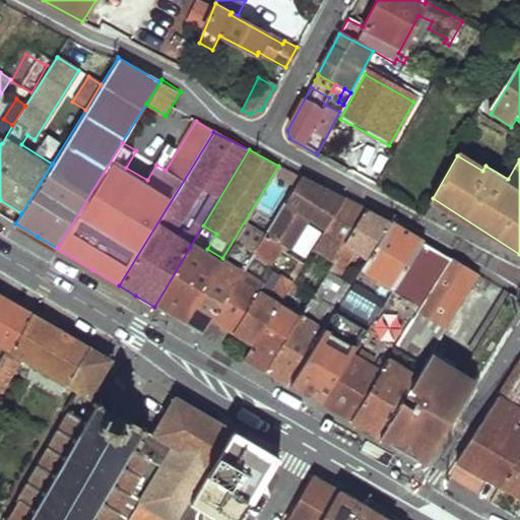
[(218,264),(182,324),(191,329),(201,335),(299,176),(278,166),(222,258),(218,264)]
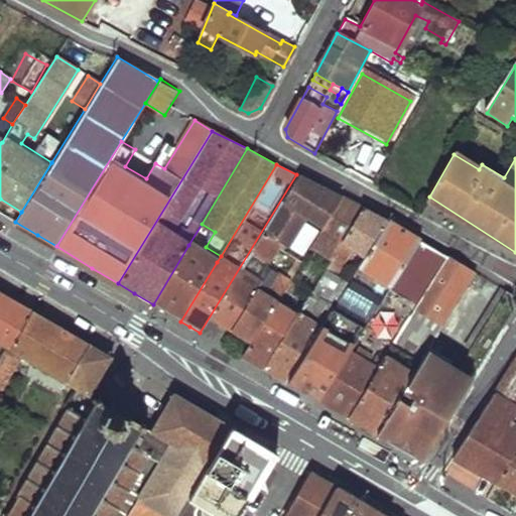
[(296,174),(200,333),(216,342),(227,325),(251,340),(273,302),(287,279),(276,272),(262,295),(242,282),(269,239),(284,249),(307,214),(324,223),(339,197),(296,174)]
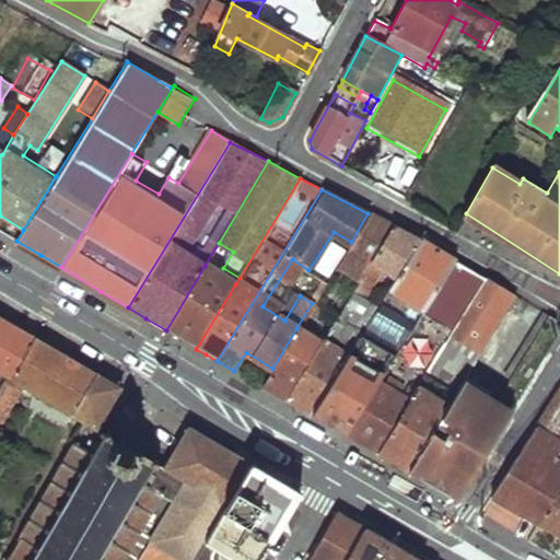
[(351,242),(338,263),(342,265),(348,254),(368,266),(392,226),(368,213),(351,242)]
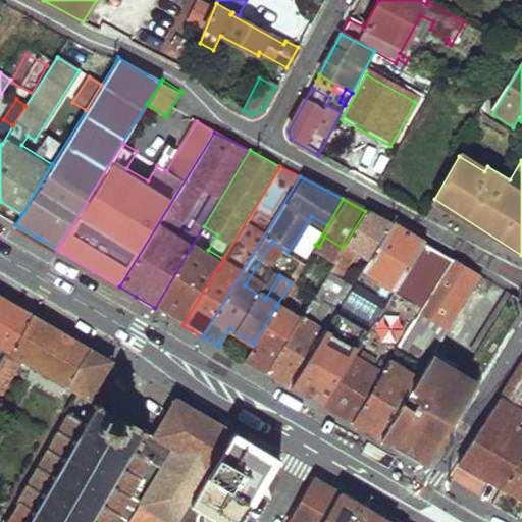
[(343,248),(336,258),(345,264),(353,250),(367,258),(388,223),(365,211),(343,248)]
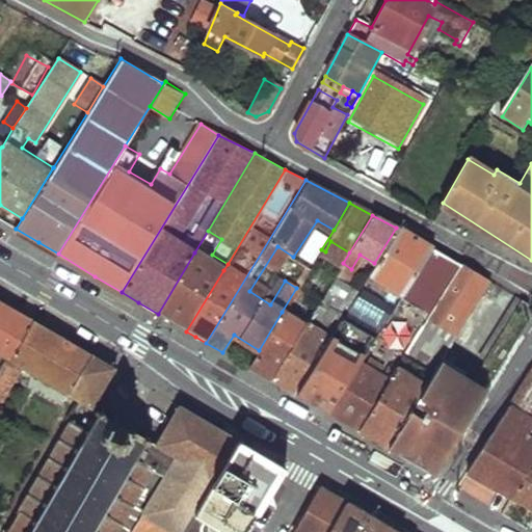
[(374,263),(366,276),(402,297),(433,249),(396,228),(374,263)]
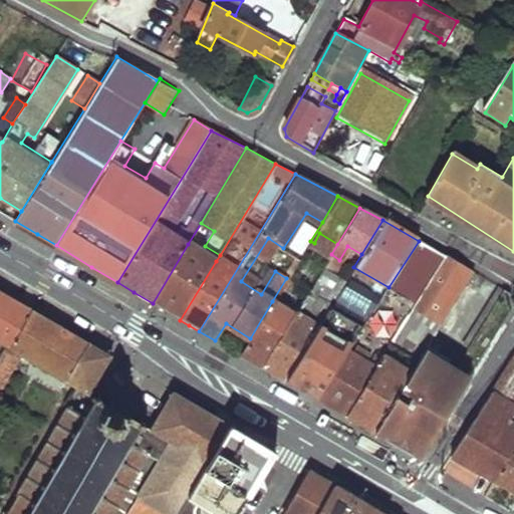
[(363,324),(315,399),(331,409),(347,418),(447,257),(419,241),(389,287),(363,324)]
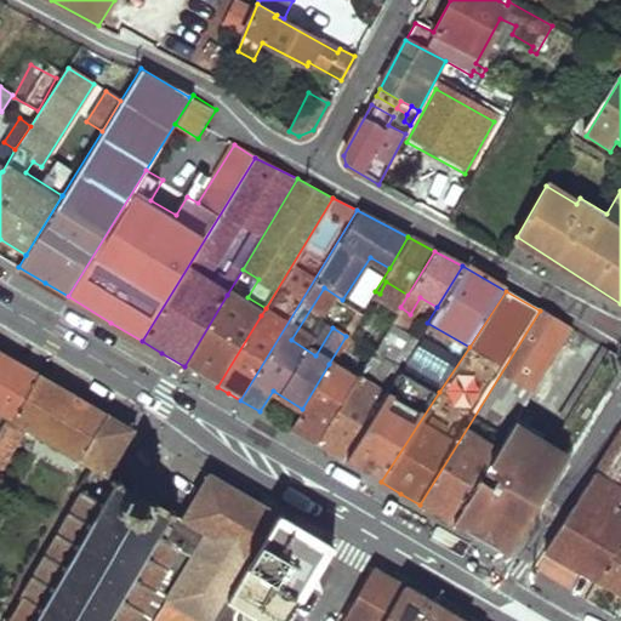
[(227,295),(184,366),(204,379),(217,387),(261,315),(227,295)]
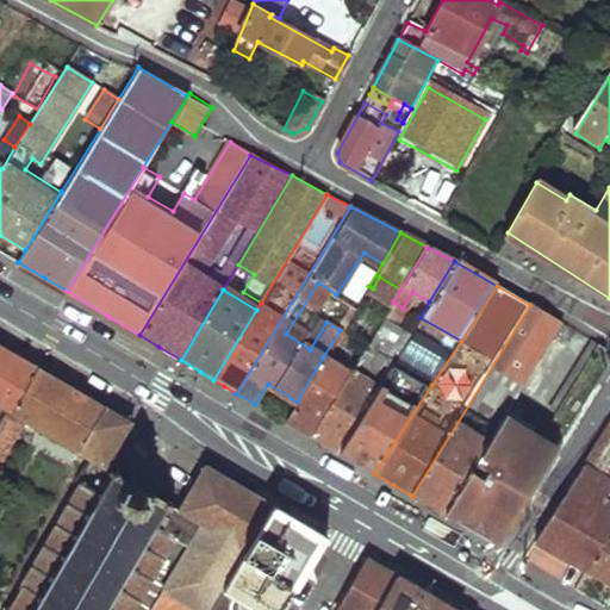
[(530,305),(412,496),(428,505),(443,515),(505,416),(562,324),(530,305)]
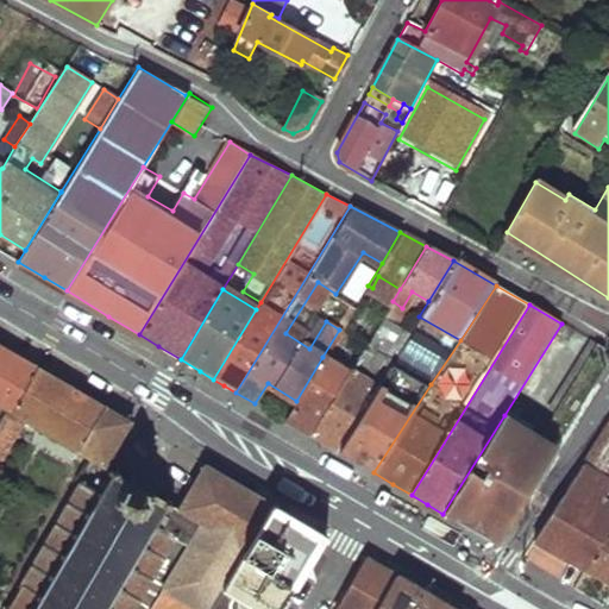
[(395,318),(385,312),(382,318),(393,322),(395,318)]
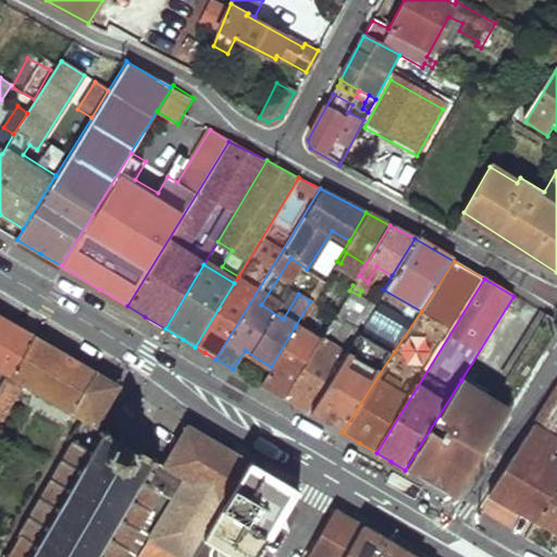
[(333,319),(284,399),(297,406),(308,412),(344,355),(327,345),(343,321),(358,330),(361,324),(374,305),(359,295),(349,291),(333,319)]
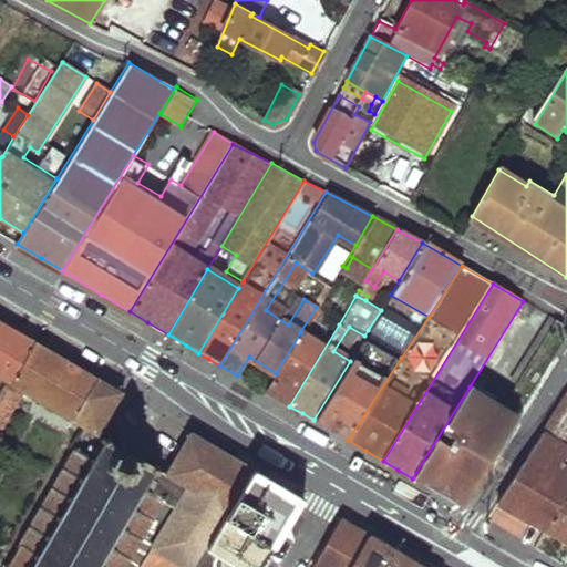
[(0,373),(13,381),(35,340),(17,329),(0,319),(0,373)]
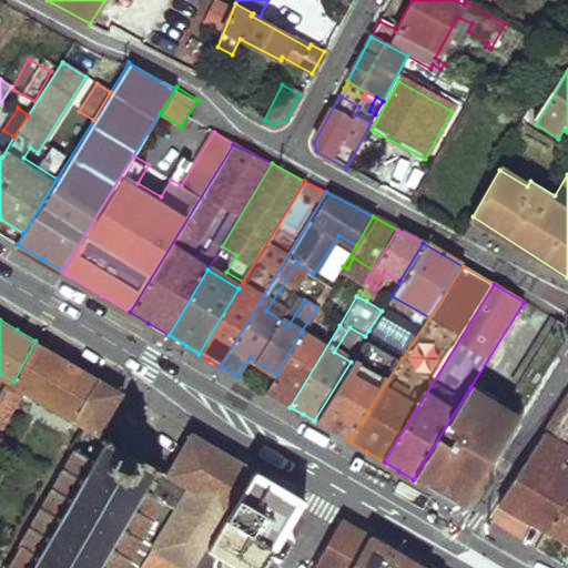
[(276,374),(265,392),(275,398),(290,407),(340,325),(332,321),(317,342),(301,333),(276,374)]
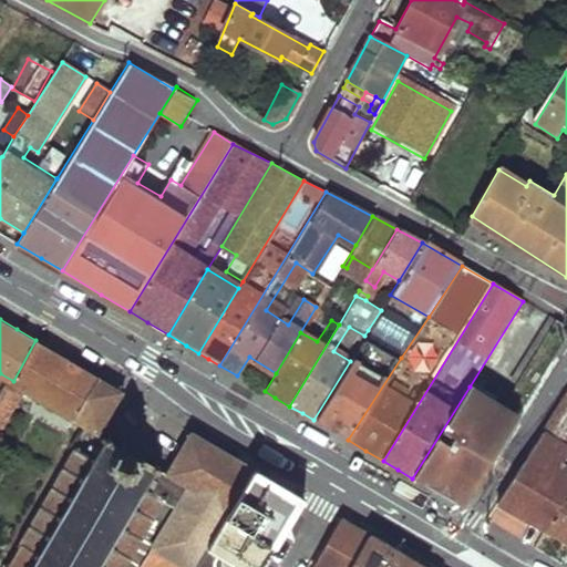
[(515,387),(506,410),(507,412),(517,418),(562,347),(557,321),(555,321),(515,387)]
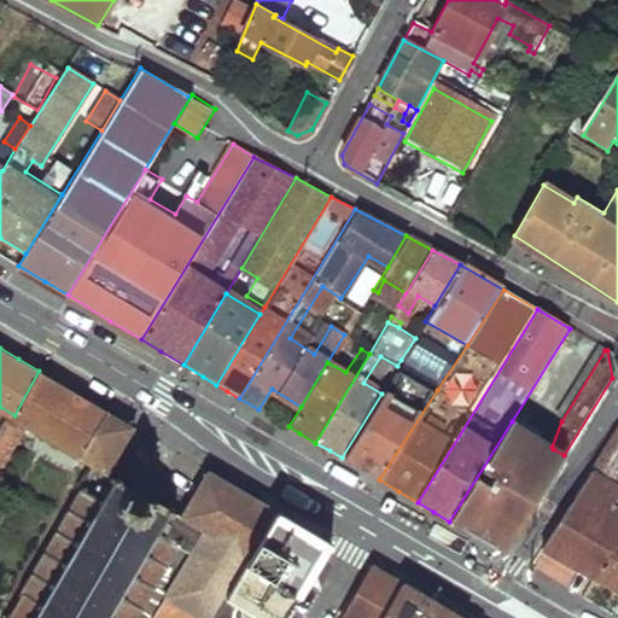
[(382,394),(342,458),(362,470),(379,479),(437,390),(404,371),(409,365),(401,360),(397,366),(382,394)]
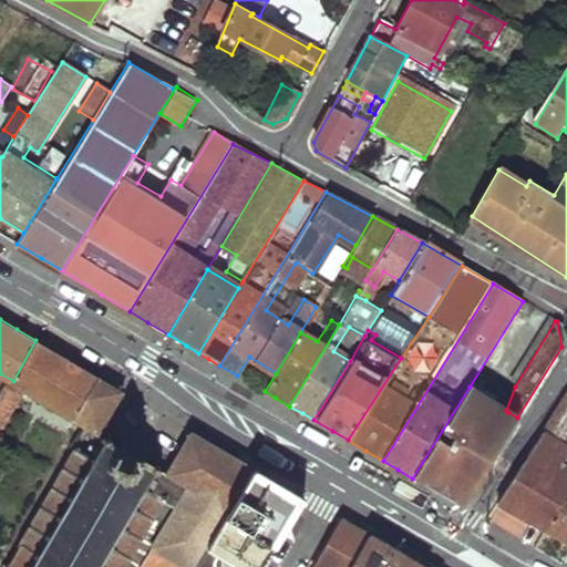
[(82,368),(35,340),(13,381),(2,403),(0,406),(0,443),(7,433),(3,431),(26,389),(98,433),(123,391),(82,368)]
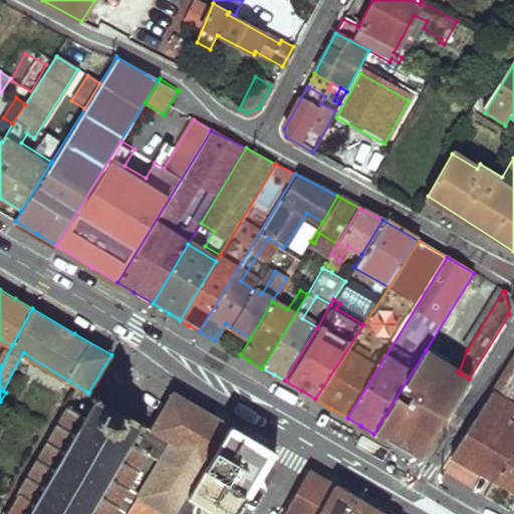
[(459,371),(426,350),(373,434),(402,451),(407,454),(424,451),(463,388),(460,373),(459,371)]
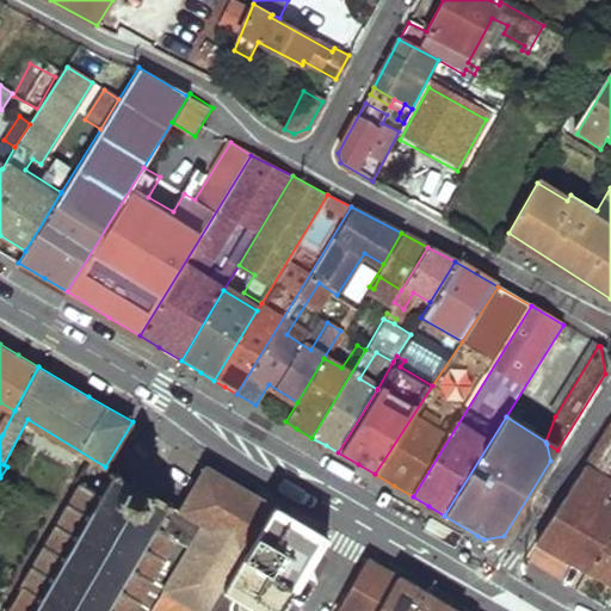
[(610,426),(535,544),(559,560),(585,574),(610,531),(610,497),(600,491),(610,477),(610,426)]
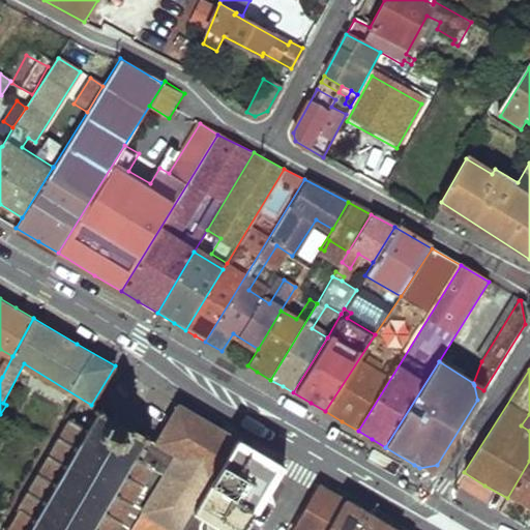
[(181,529),(192,513),(236,438),(180,403),(157,442),(162,444),(115,524),(126,529),(181,529)]
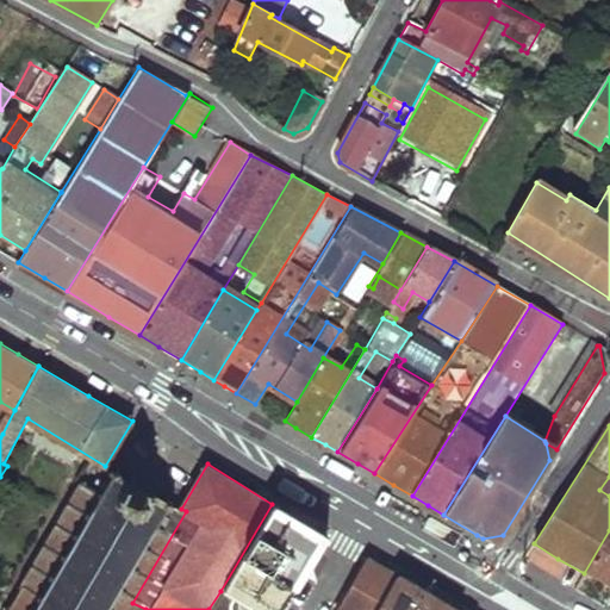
[(186,511),(181,509),(150,491),(117,471),(104,493),(81,480),(5,609),(128,609),(132,603),(186,511)]
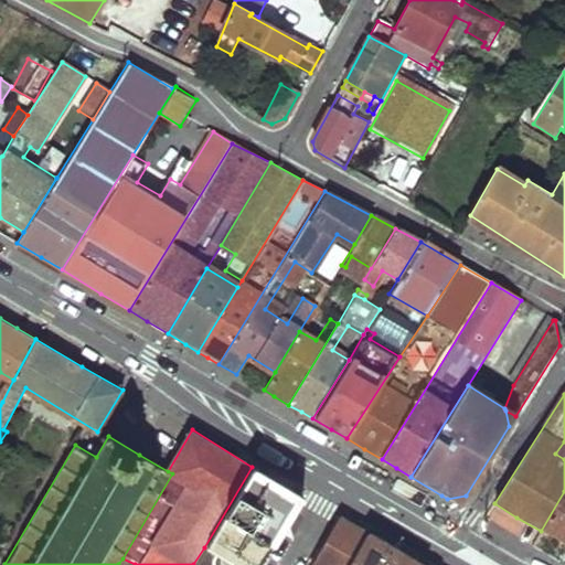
[(281,484),(252,467),(204,547),(235,564),(260,564),(300,496),(281,484)]
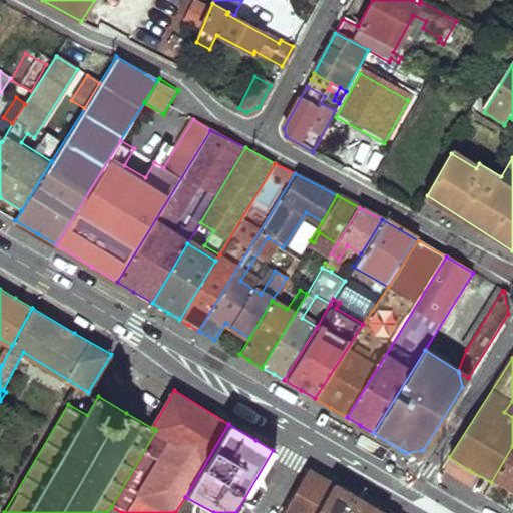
[(512,446),(491,482),(512,495),(512,446)]
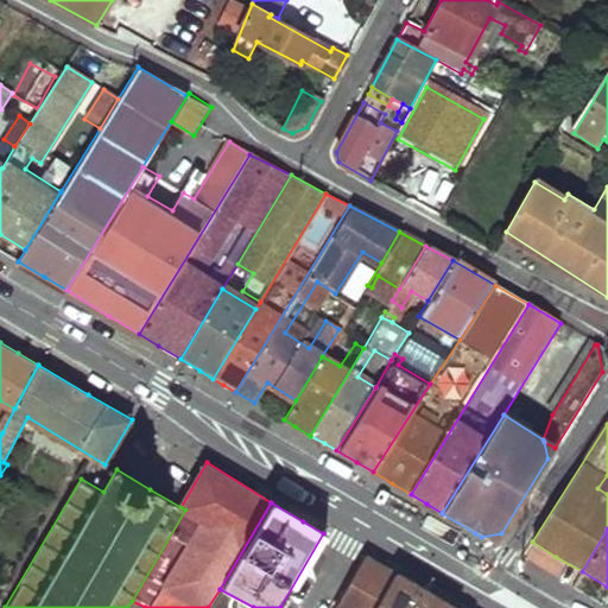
[(336,607),(377,607),(397,574),(387,568),(372,558),(361,562),(336,607)]
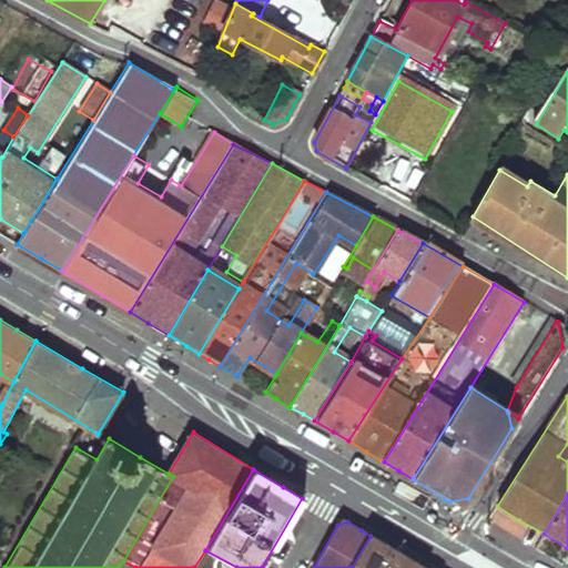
[(425,567),(408,557),(371,536),(352,567),(425,567)]
